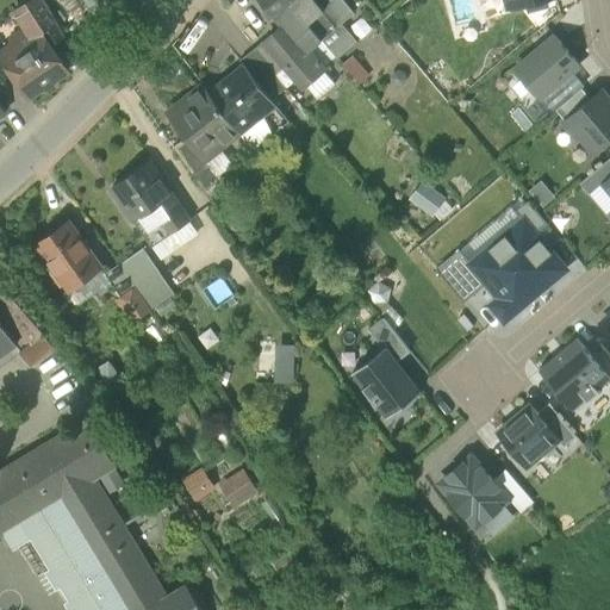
[(38,29),(50,45),(64,36),(43,0),(39,0),(25,10),(37,29),(38,29)]
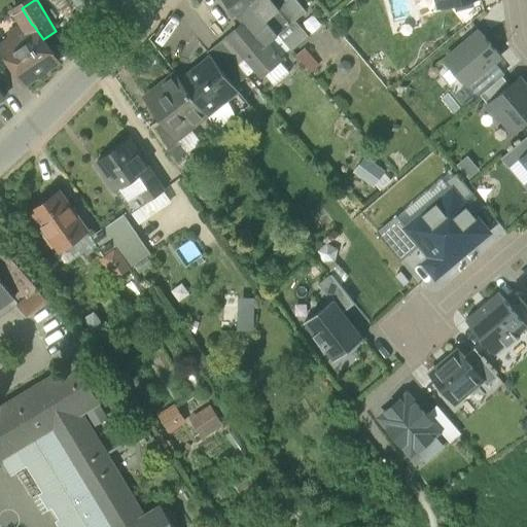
[(268,44),(278,36),(278,35),(258,12),(247,0),(223,0),(244,24),(230,35),(230,36),(249,60),(256,69),(261,75),(264,74),(280,60),(281,60),(279,58),(268,44)]
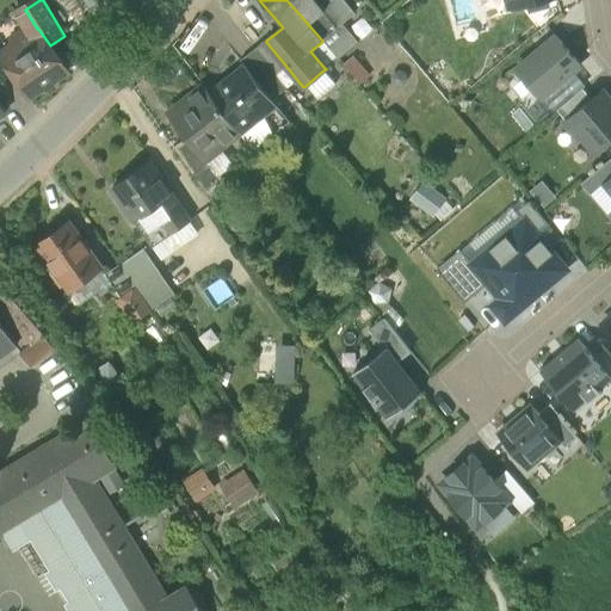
[(287,0),(300,14),(315,2),(316,1),(315,0),(287,0)]
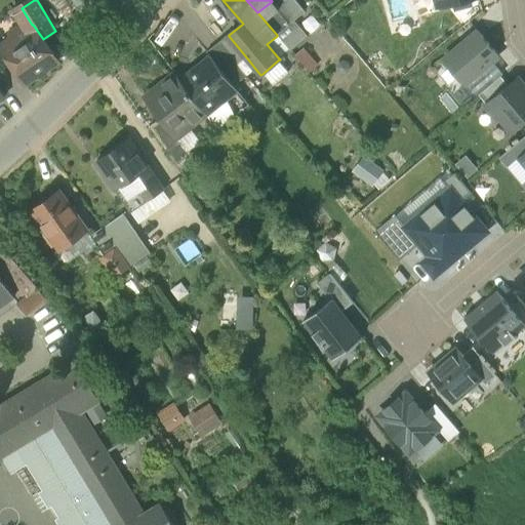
[(294,0),(273,0),(272,1),(271,2),(290,24),(305,11),(294,0)]
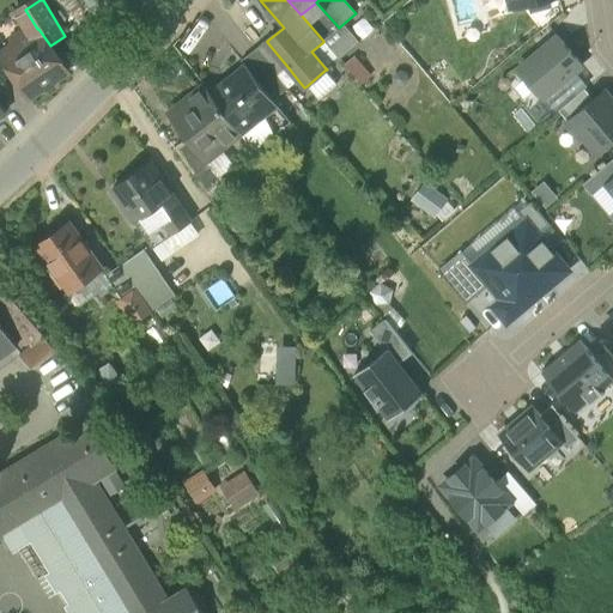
[(547,0),(508,0),(511,7),(529,2),(532,10),(550,5),(547,0)]
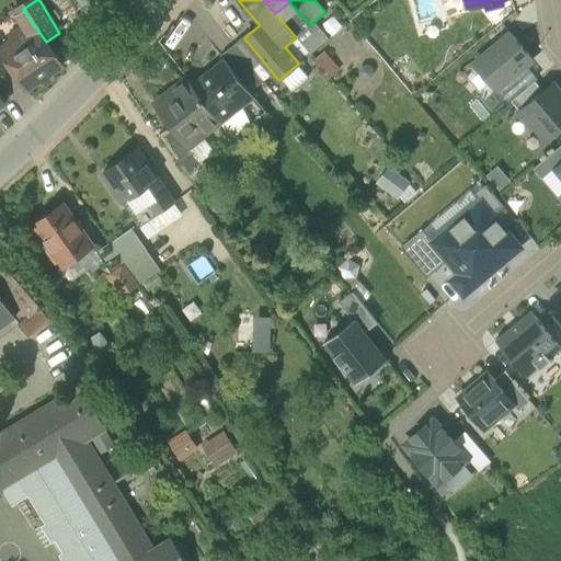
[(275,13),(296,37),(310,25),(289,2),(275,13)]
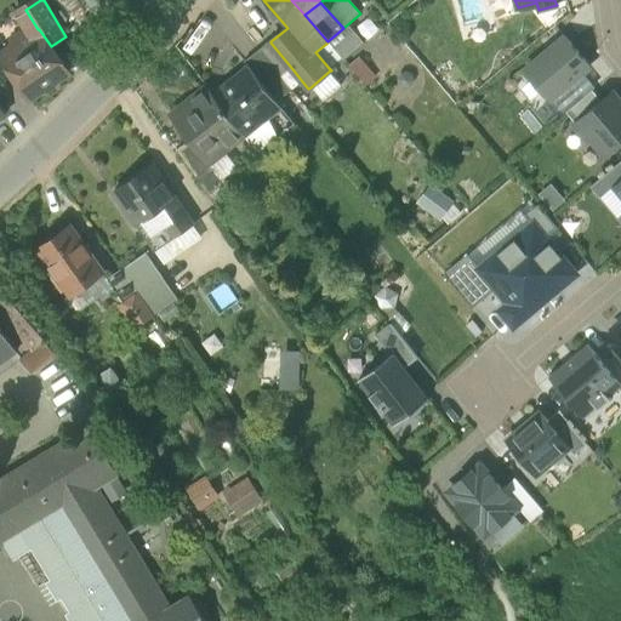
[(15,17),(28,35),(29,34),(29,35),(38,29),(26,10),(15,17)]
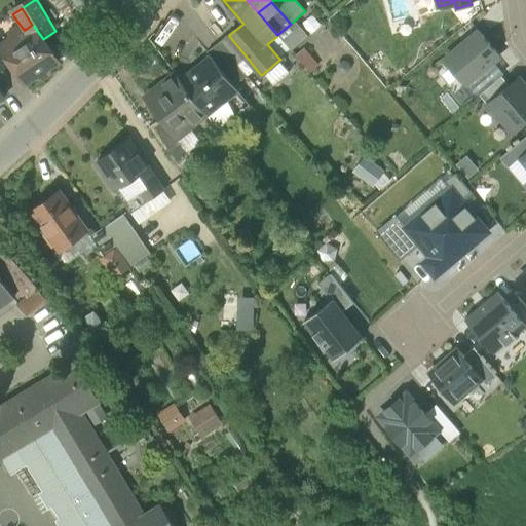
[(294,21),(291,24),(277,35),(277,36),(290,49),(291,51),(308,36),(294,21)]
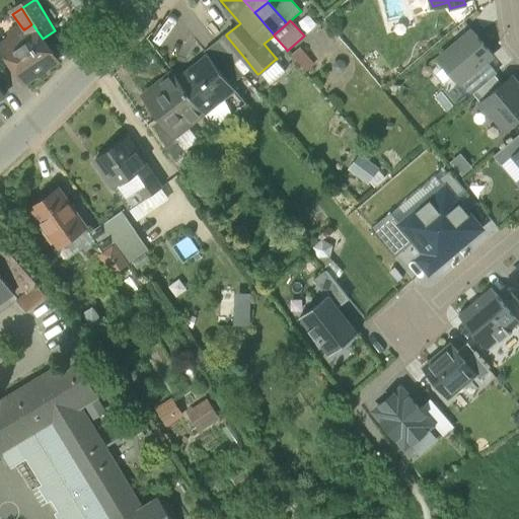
[(0,45),(0,47),(24,83),(33,77),(41,78),(48,74),(49,67),(58,62),(43,39),(32,24),(31,24),(24,29),(24,28),(23,29),(17,28),(10,32),(9,40),(0,45)]
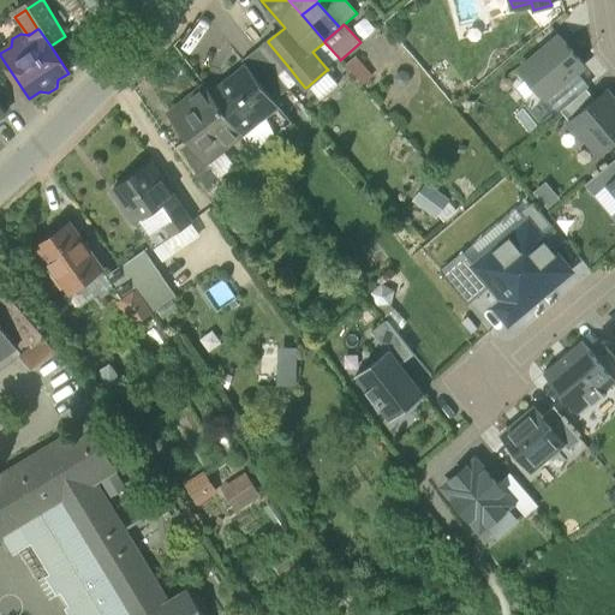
[(519,70),(544,100),(577,71),(584,65),(560,36),(519,70)]
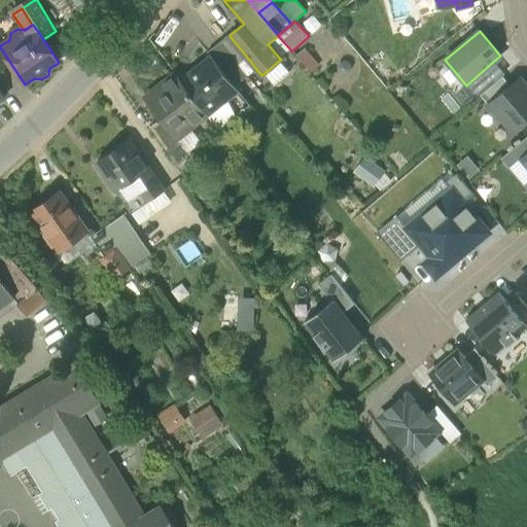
[(230,35),(219,43),(239,67),(249,60),(230,36),(230,35)]
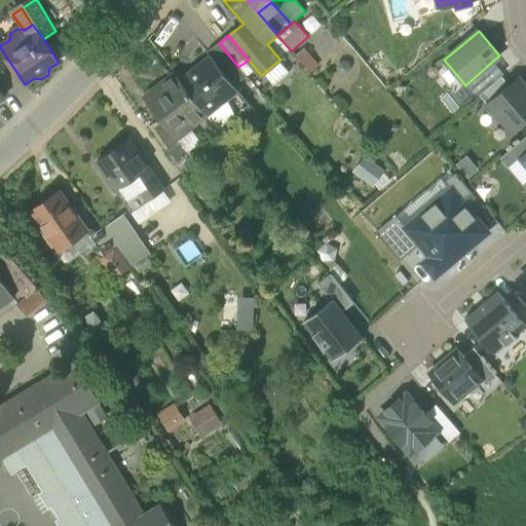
[(267,44),(278,58),(290,49),(277,36),(267,44)]
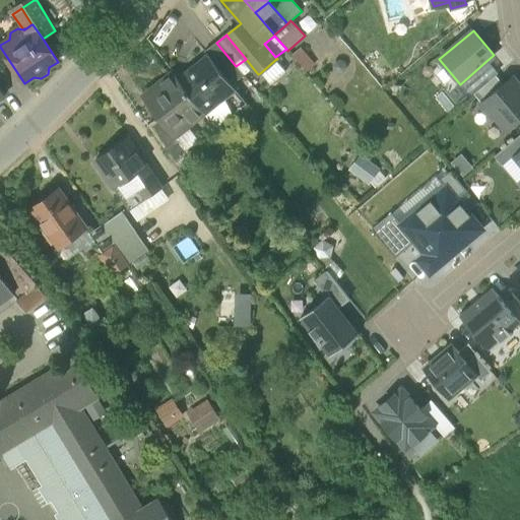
[(244,76),(236,66),(216,43),(204,53),(207,56),(208,56),(233,85),(244,76)]
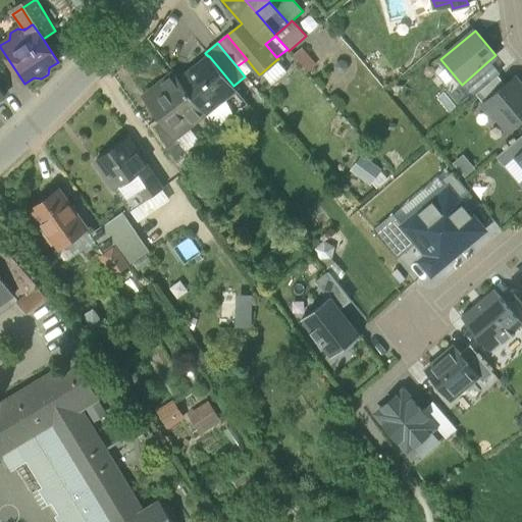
[(317,64),(303,48),(294,56),(308,72),(317,64)]
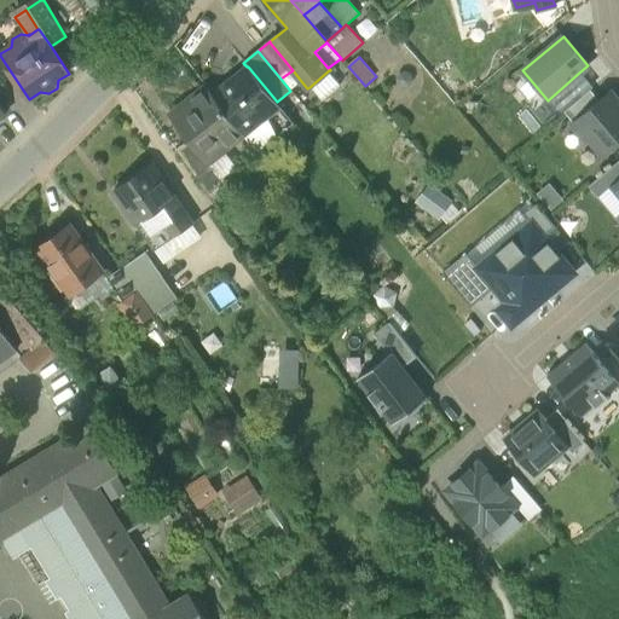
[(247,67),(213,96),(239,129),(244,136),(247,134),(243,131),(278,103),(277,102),(248,67),(247,67)]
